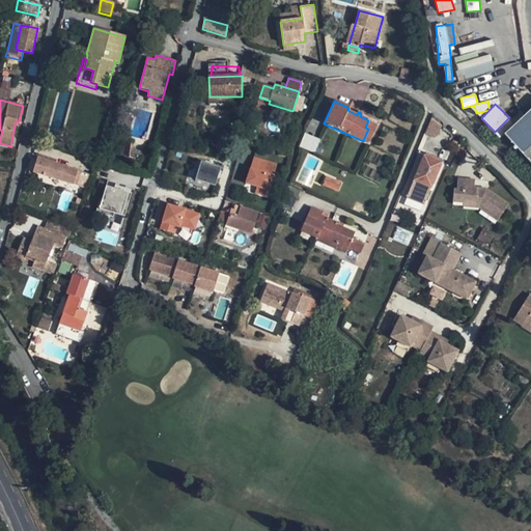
[(530,110),(505,135),(530,162),(530,110)]
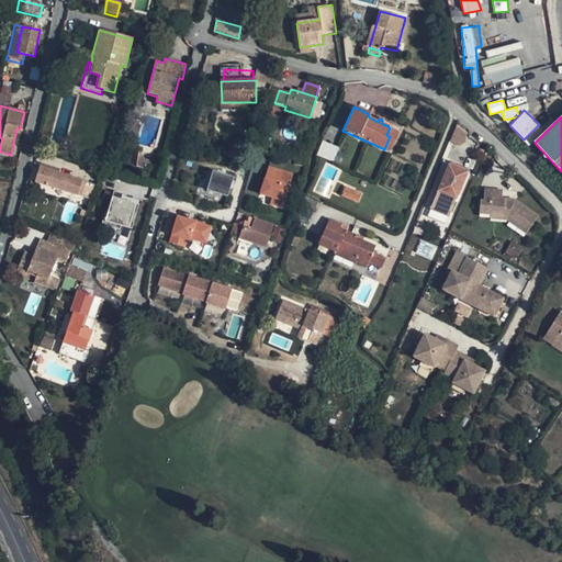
[(530,143),(542,131),(538,126),(526,138),(530,143)]
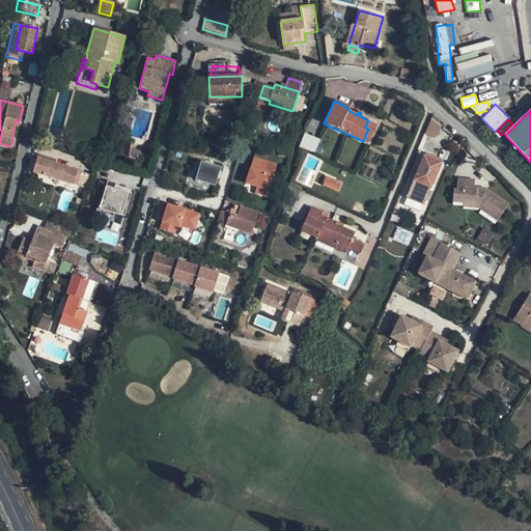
[(376,124),(368,120),(365,128),(368,129),(363,141),(367,143),(376,124)]
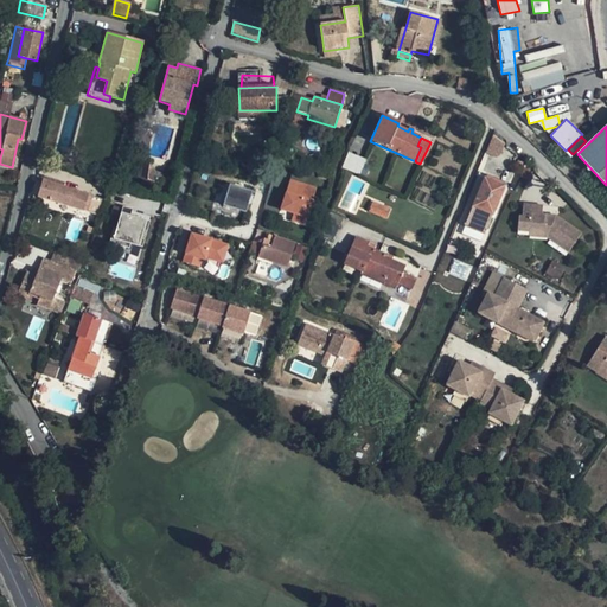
[(498,158),(503,144),(496,140),(490,155),(498,158)]
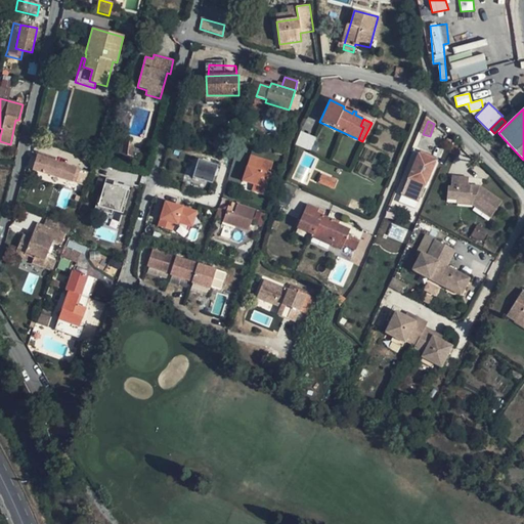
[(309,150),(314,139),(301,133),(296,144),(309,150)]
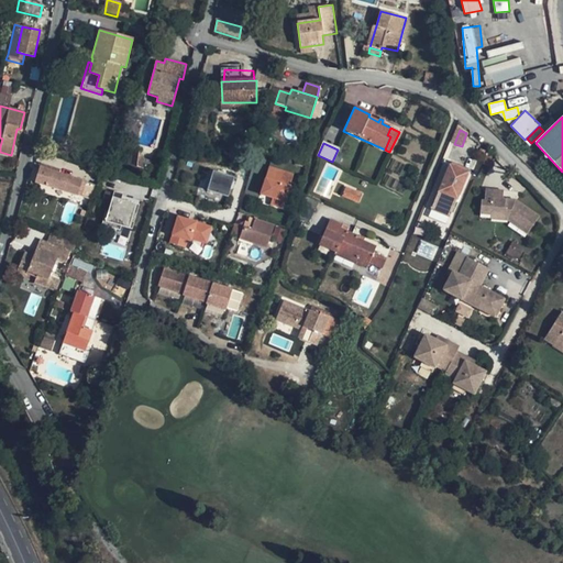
[(129,164),(136,166),(138,157),(139,151),(132,148),(129,164)]
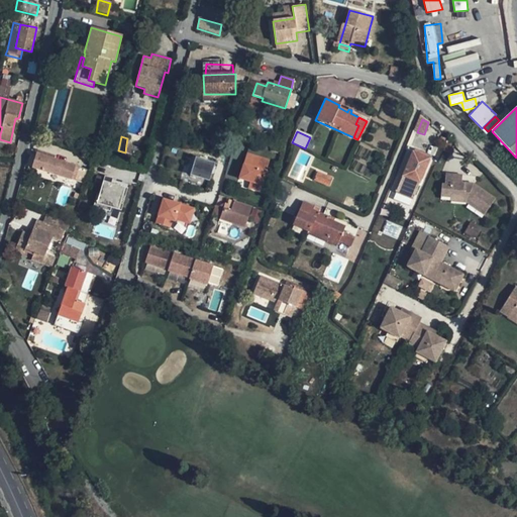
[(126,144),(125,152),(136,157),(138,148),(126,144)]
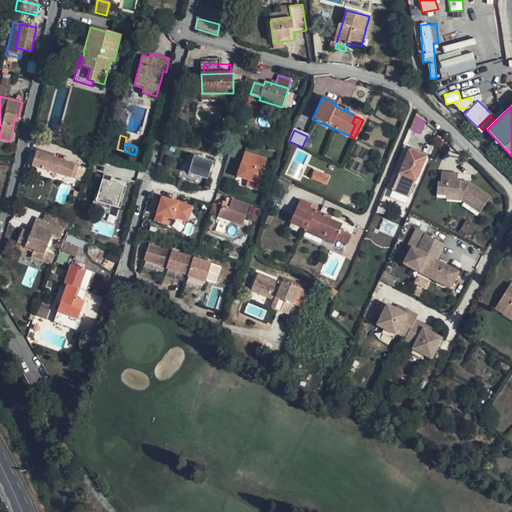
[(392,190),(399,193),(408,197),(424,157),(409,150),(392,190)]
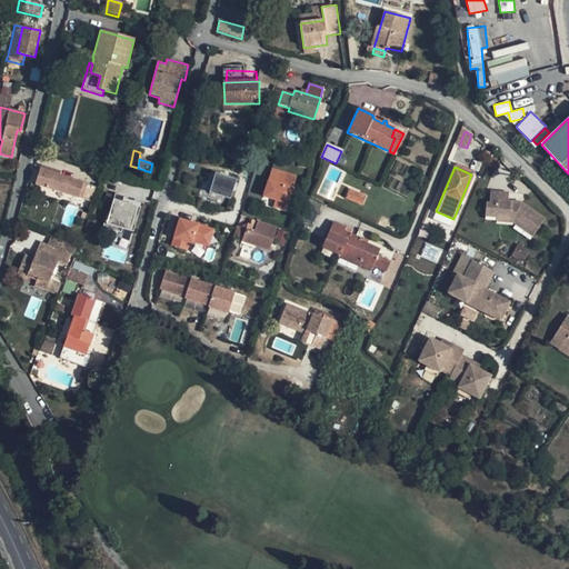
[(79,196),(82,182),(40,169),(36,185),(56,191),(56,189),(79,196)]
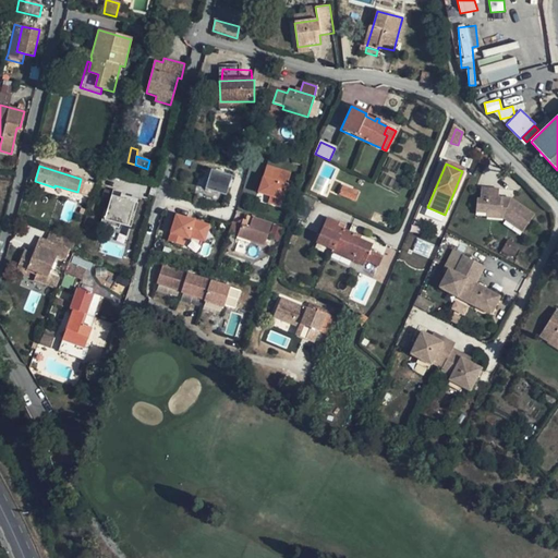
[(205,189),(227,194),(232,174),(211,169),(205,189)]
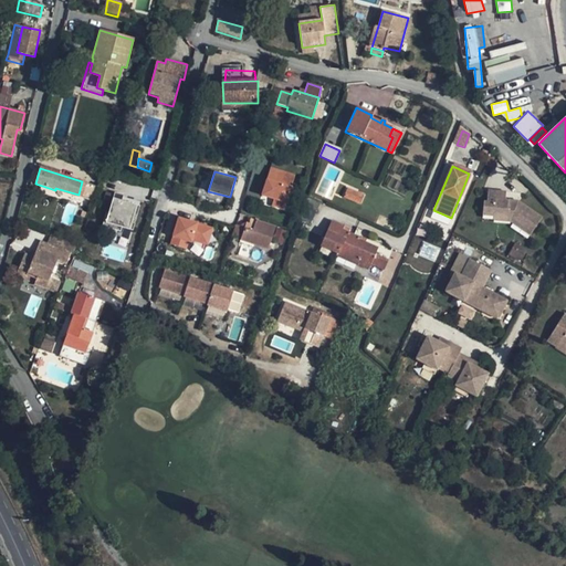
[(263,187),(281,191),(289,195),(291,185),(265,178),(263,187)]
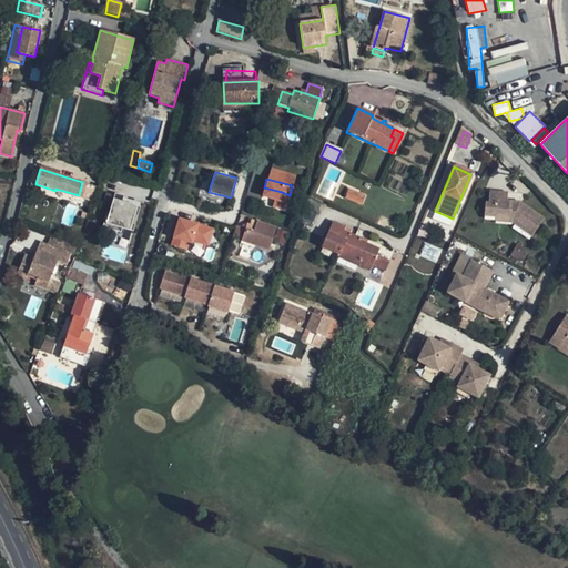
[(280,198),(282,192),(264,188),(263,192),(280,198)]
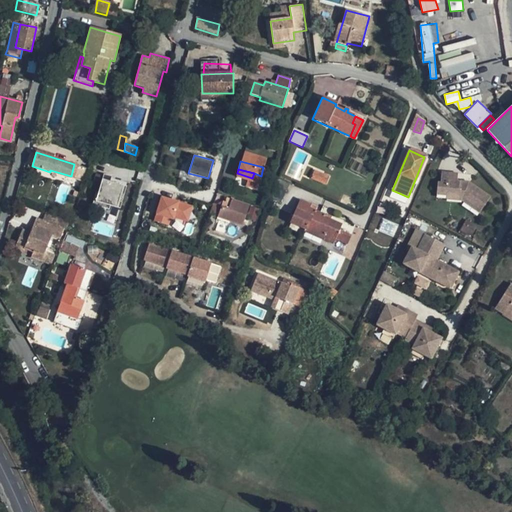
[(325,184),(329,177),(314,171),(311,178),(325,184)]
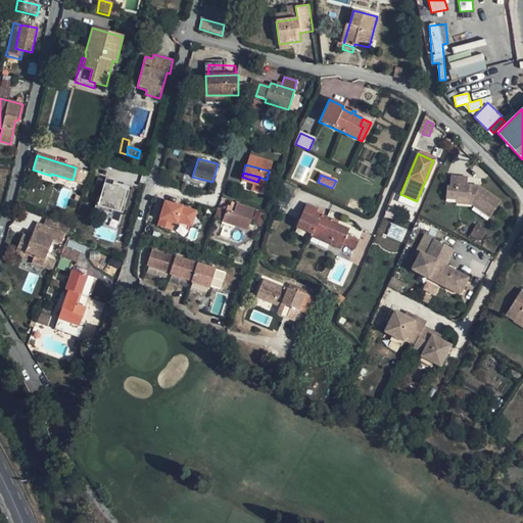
[(470,187),(470,185),(467,184),(468,177),(452,175),(449,186),(446,186),(445,197),(456,199),(457,197),(469,198),(468,204),(472,205),(489,217),(501,201),(478,186),(477,188),(470,187)]
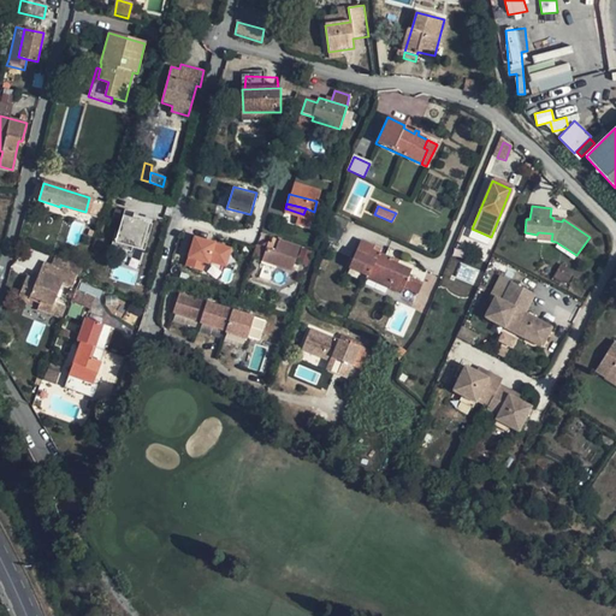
[(116,247),(144,252),(152,217),(122,211),(116,247)]
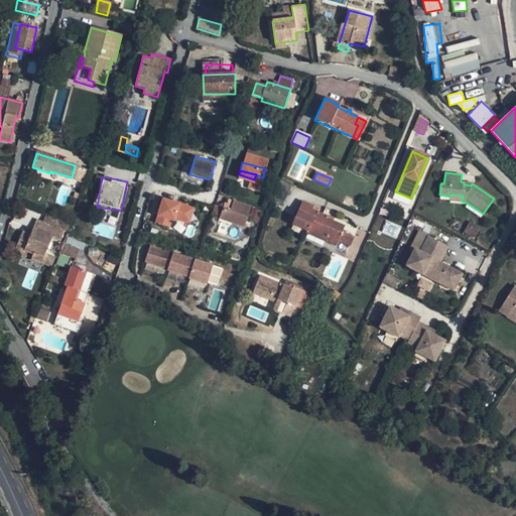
[(291,185),(278,179),(276,187),(288,192),(291,185)]
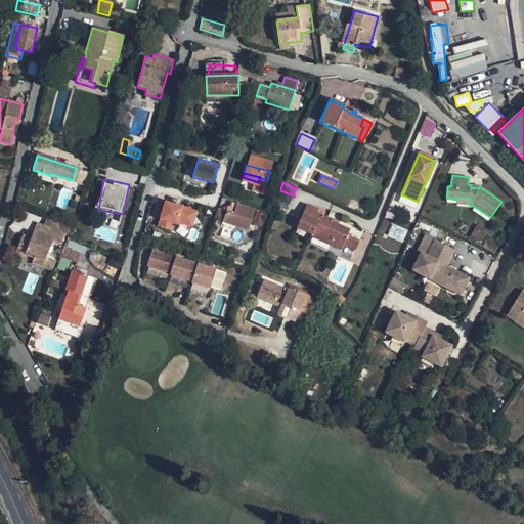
[(418,202),(408,198),(406,203),(416,207),(418,202)]
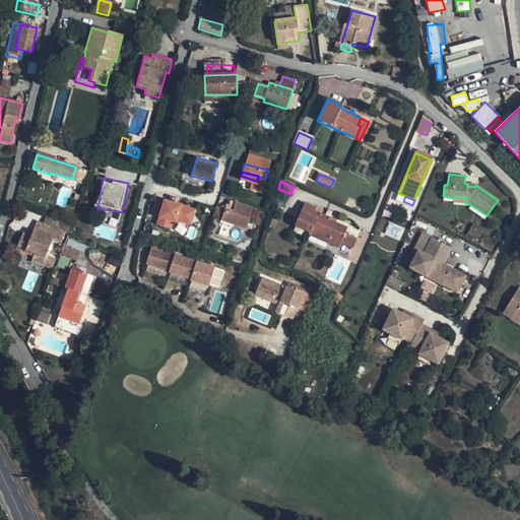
[(177,220),(191,224),(197,208),(164,197),(154,223),(174,231),(177,220)]
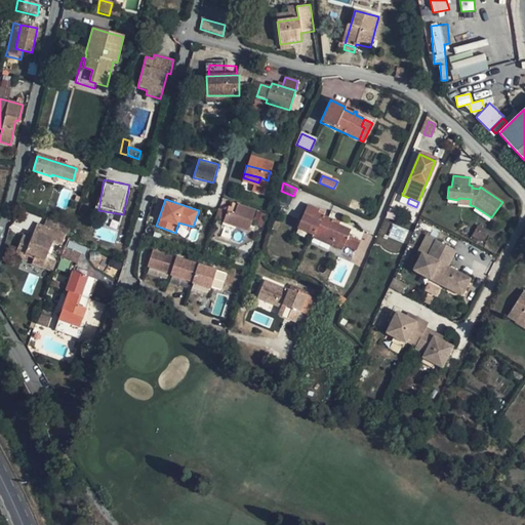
[(248,232),(255,210),(238,204),(236,214),(228,211),(224,224),(248,232)]
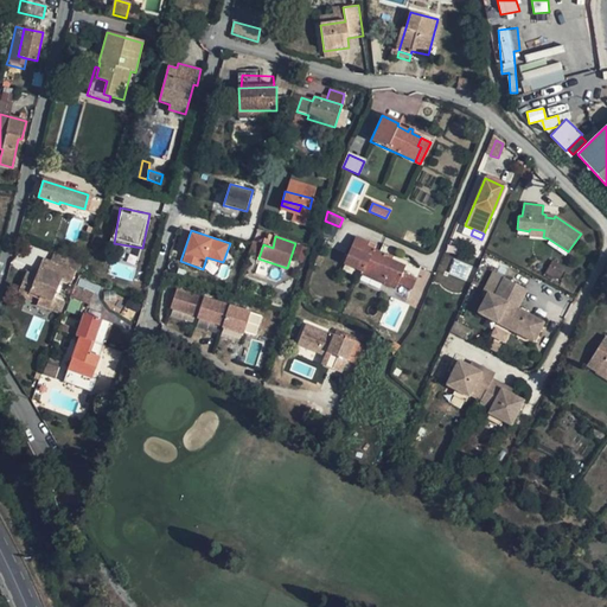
[(369,243),(356,237),(344,263),(362,270),(360,274),(383,285),(384,282),(395,287),(396,283),(411,289),(416,279),(402,273),(404,266),(385,257),(385,255),(366,247),(369,243)]
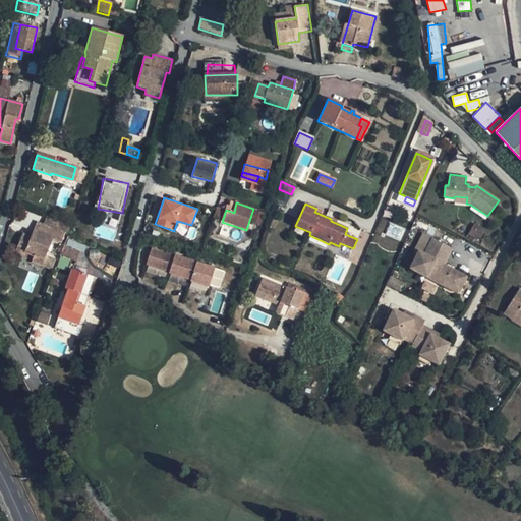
[(37,221),(33,232),(31,237),(22,233),(16,249),(34,255),(35,254),(45,258),(52,241),(61,244),(65,232),(37,221)]
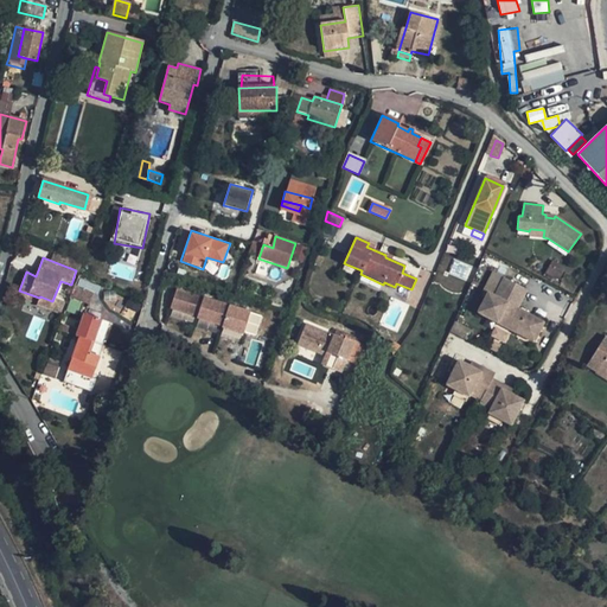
[(448,273),(466,280),(472,266),(454,259),(448,273)]
